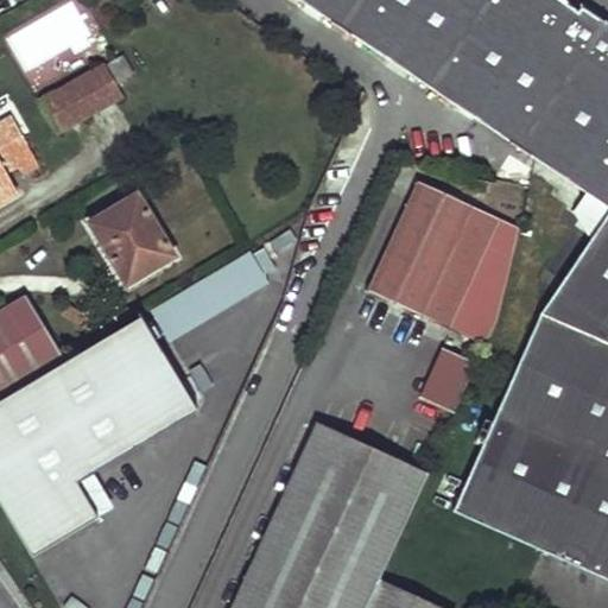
[(607,214),(539,312),(450,506),(607,577),(607,574),(607,21),(587,6),(583,12),(567,0),(314,0),(607,208),(607,214)]
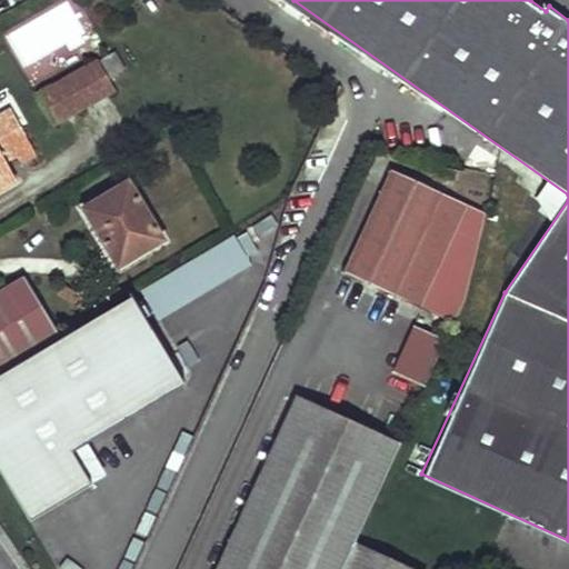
[(39,91),(56,119),(113,86),(109,76),(123,67),(115,49),(39,91)]
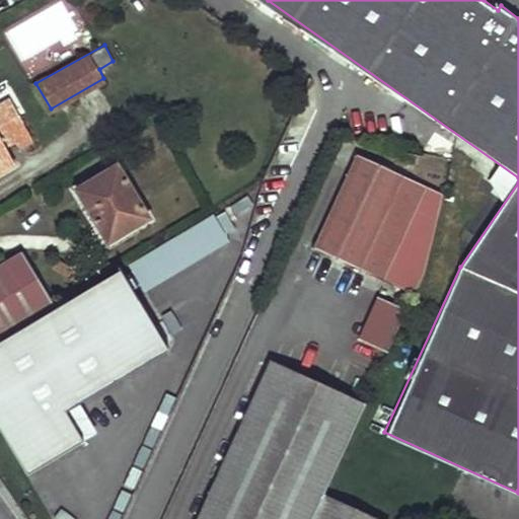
[(0,169),(14,161),(13,154),(34,142),(11,99),(0,105),(0,169)]
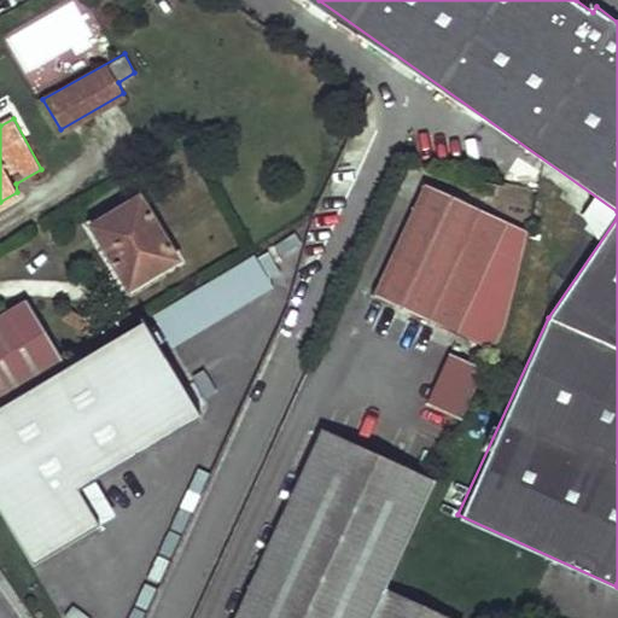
[(424,182),(373,293),(494,348),(505,325),(526,231),(424,182)]
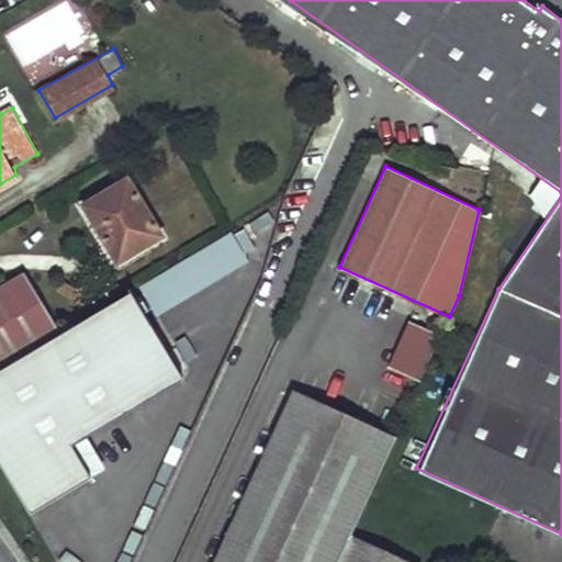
[(85,203),(116,261),(159,236),(126,178),(85,203)]
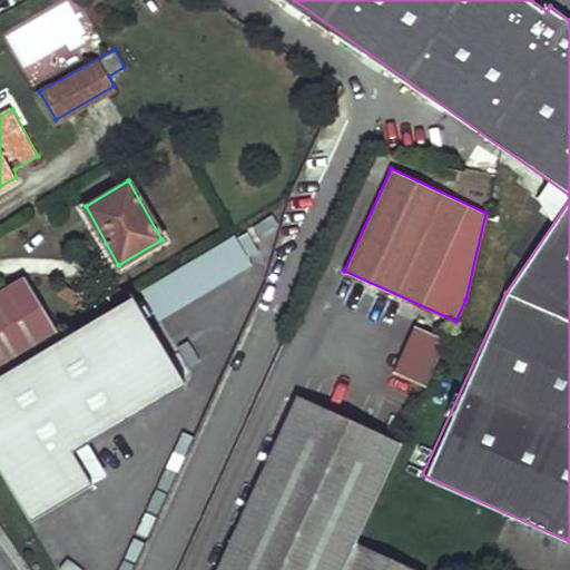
[(157,321),(252,264),(234,235),(139,291),(157,321)]
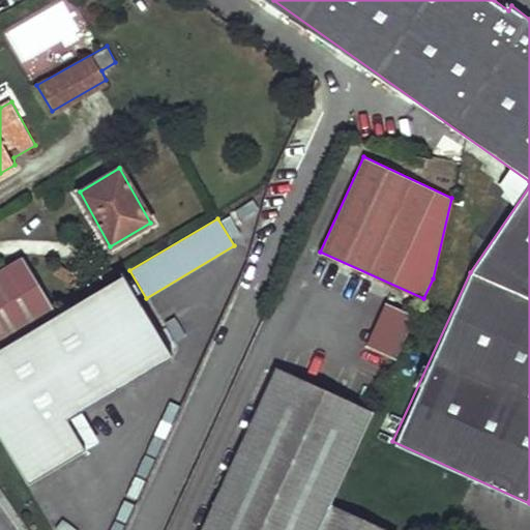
[(0,270),(0,343),(55,310),(22,258),(0,270)]
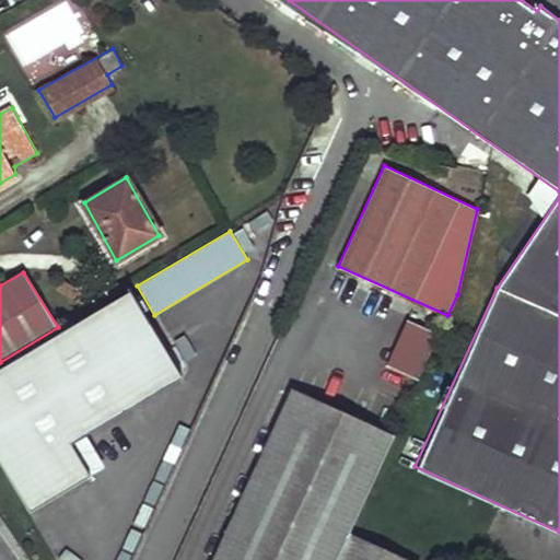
[(124,288),(58,327),(0,362),(0,464),(30,513),(104,467),(85,435),(182,380),(124,288)]
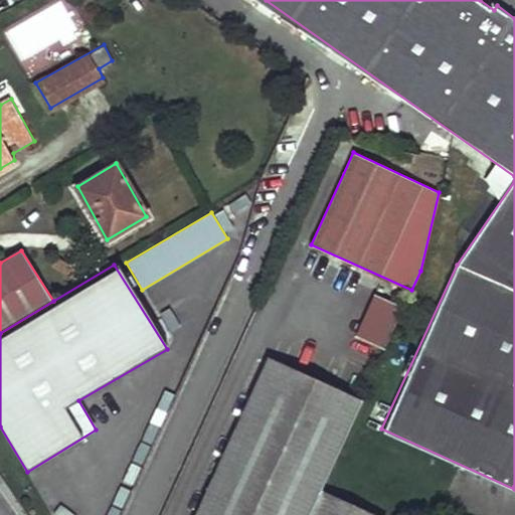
[(374,296),(355,337),(385,351),(404,310),(374,296)]
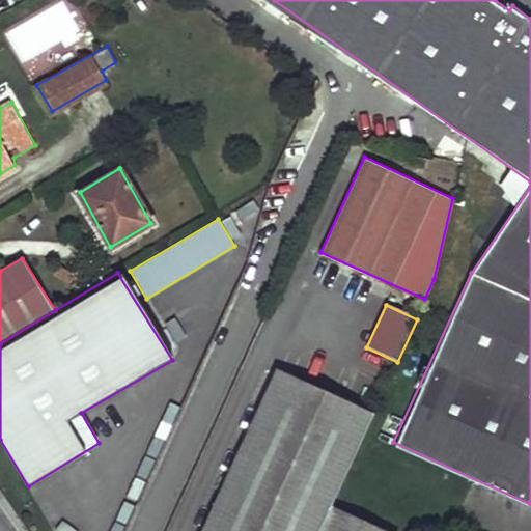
[(318,530),(331,504),(373,411),(275,366),(201,530),(318,530)]
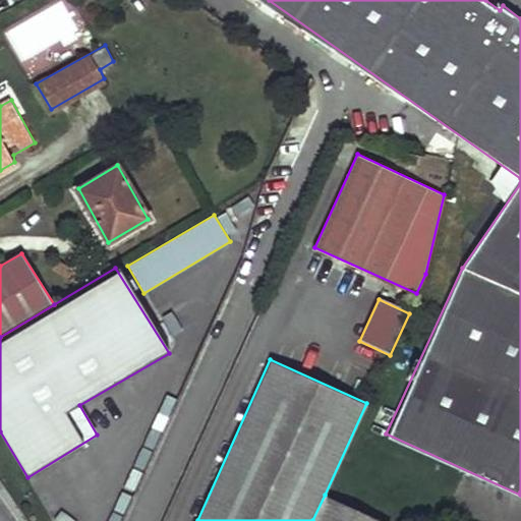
[(384,520),(325,495),(312,520),(384,520)]
